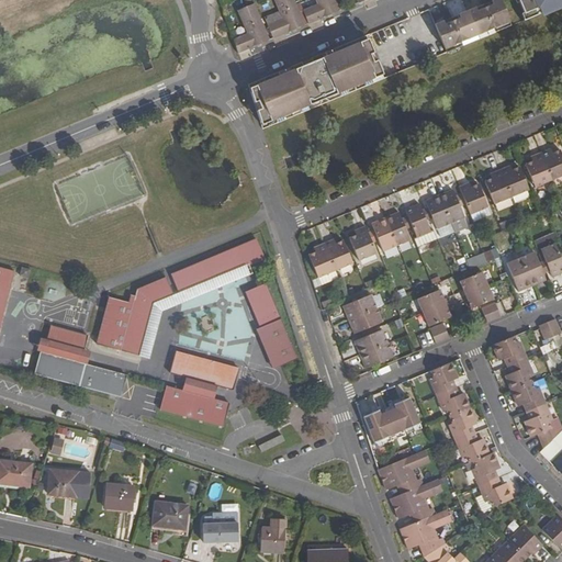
[(282,20),(268,25),(273,38),(304,25),(293,0),(278,0),(285,18),(282,20)]
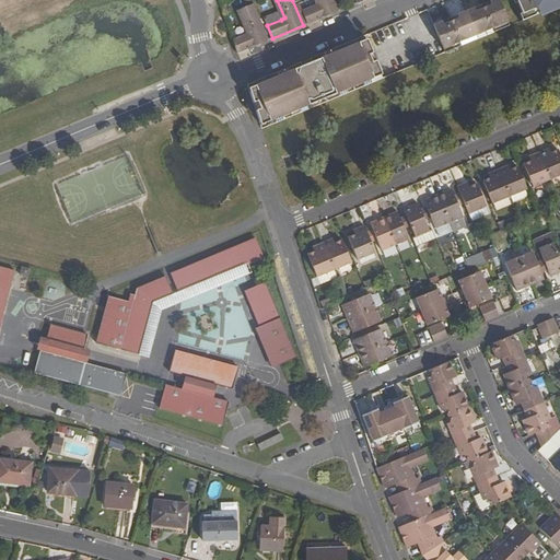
[(277,0),(273,0),(281,20),(284,18),(277,0)]
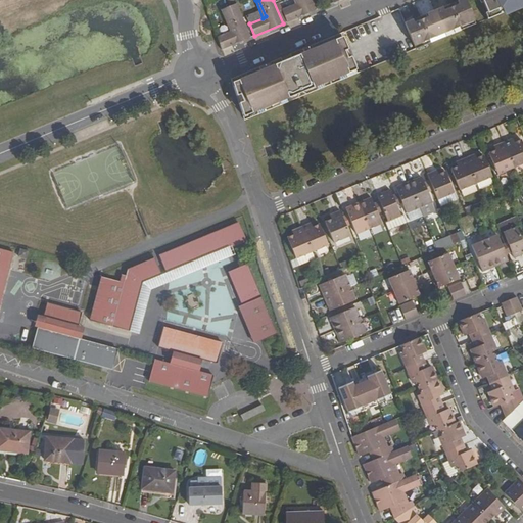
[(295,4),(282,10),(287,22),(316,10),(312,0),(297,0),(298,3),(295,4)]
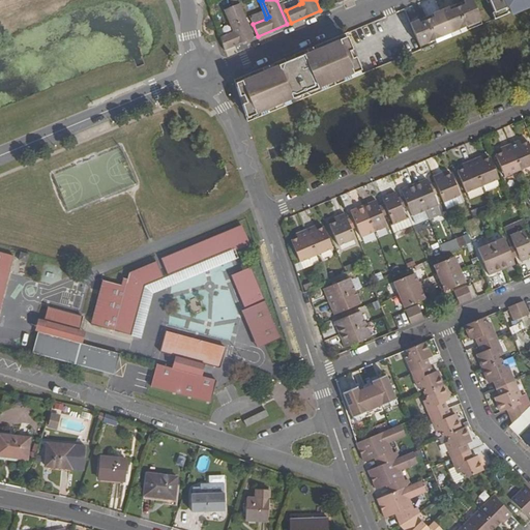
[(471,0),(465,0),(455,4),(467,30),(481,24),(471,0)]
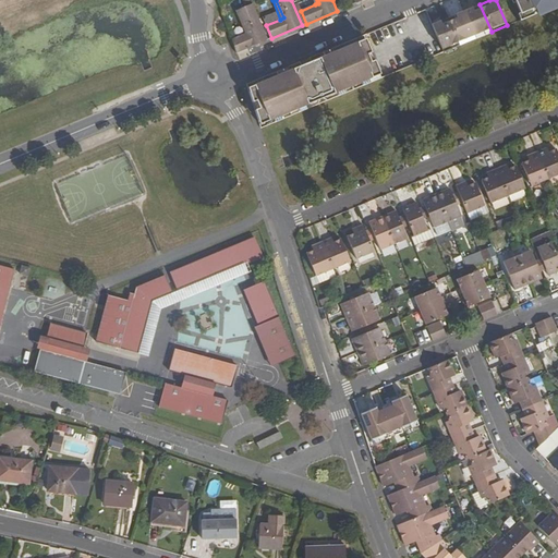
[(526,17),(557,3),(557,0),(514,0),(521,14),(525,13),(526,17)]
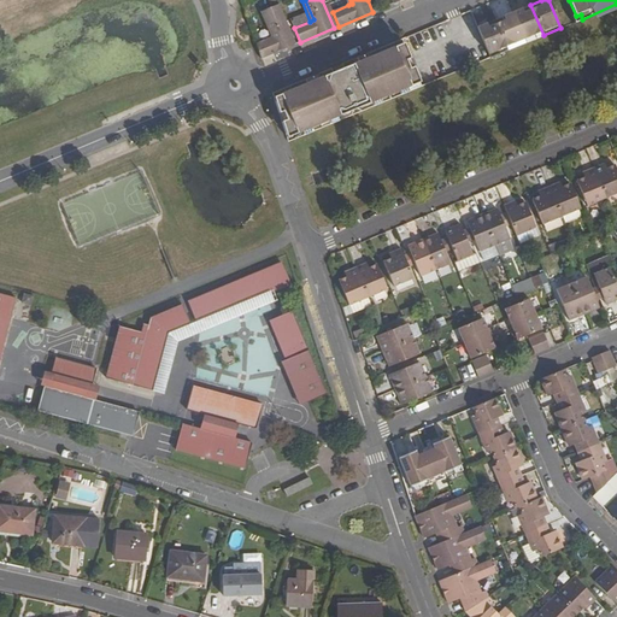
[(271,37),(256,45),(262,59),(295,45),(278,5),(264,10),(275,36),(271,37)]
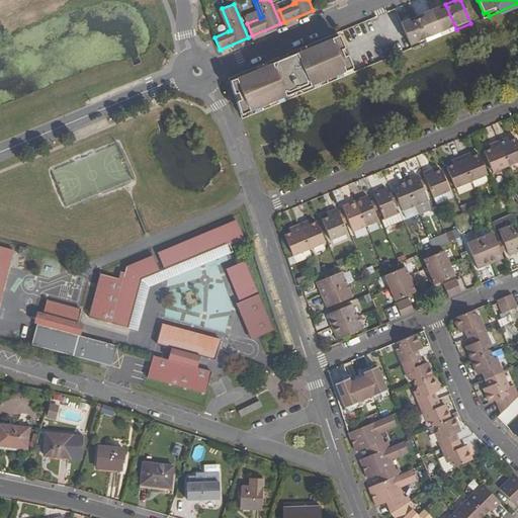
[(445,4),(430,10),(441,36),(456,29),(445,4)]
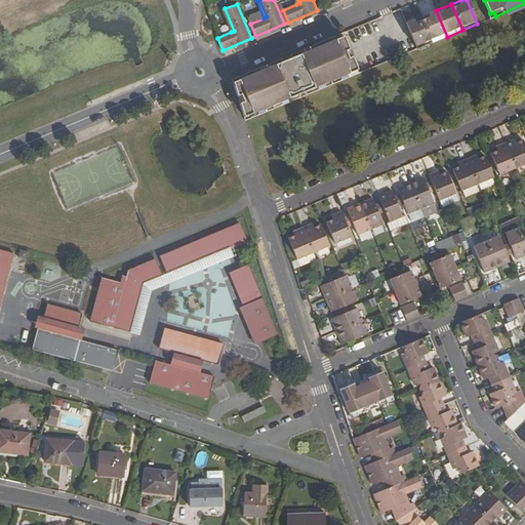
[(225,8),(221,10),(231,32),(234,31),(225,8)]
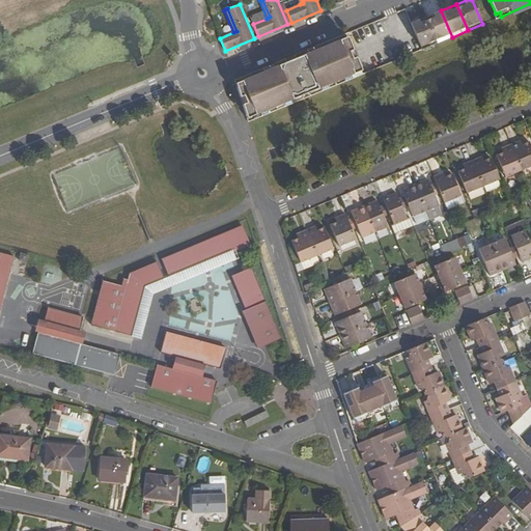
[(441,10),(426,17),(437,44),(452,37),(441,10)]
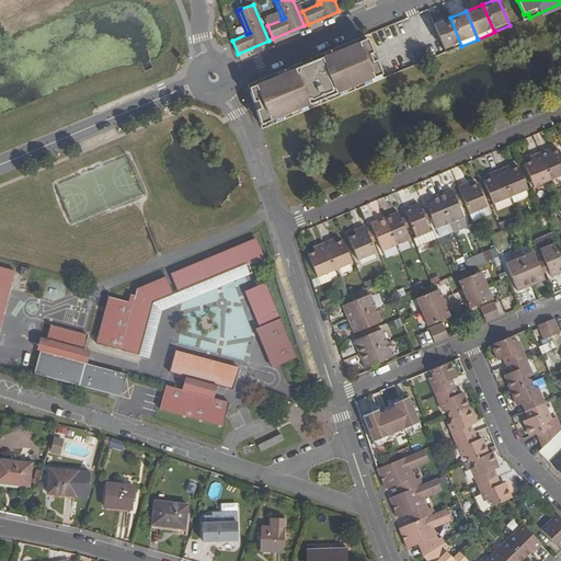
[(450,18),(434,24),(446,53),(461,46),(450,18)]
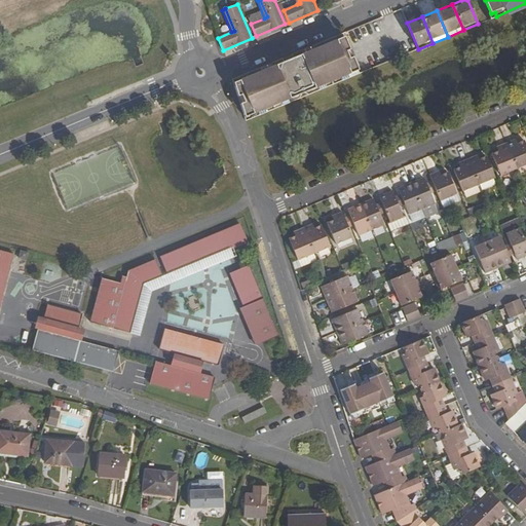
[(344,36),(233,82),(246,121),(361,73),(344,36)]
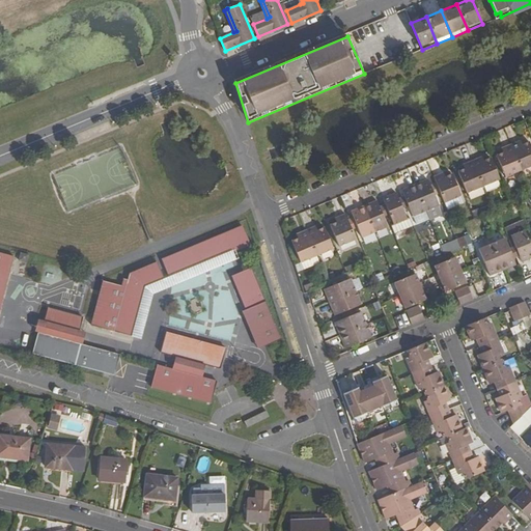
[(518,142),(511,144),(522,170),(530,166),(530,146),(529,141),(522,144),(520,145),(518,142)]
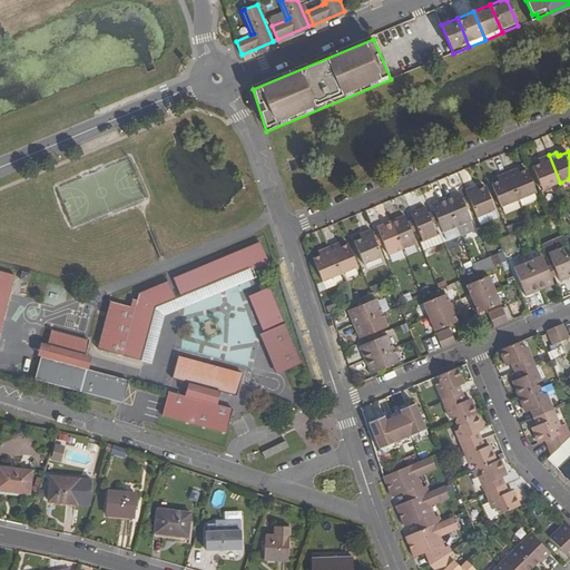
[(540,164),(532,167),(542,190),(560,183),(549,155),(541,158),(543,163),(540,164)]
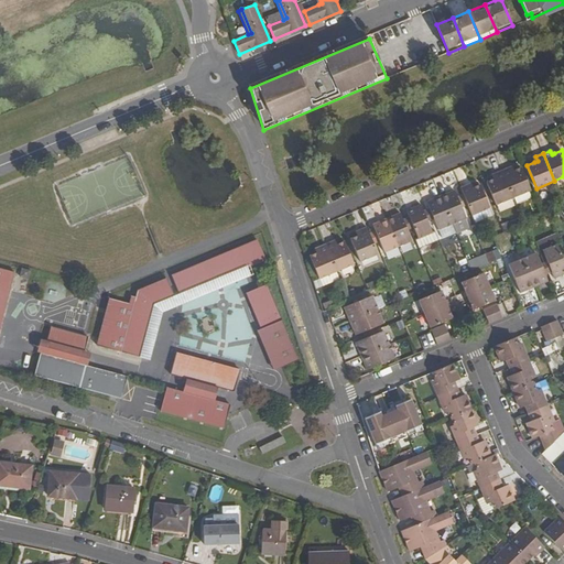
[(509,167),(501,171),(513,198),(530,191),(521,167),(513,171),(510,172),(509,167)]
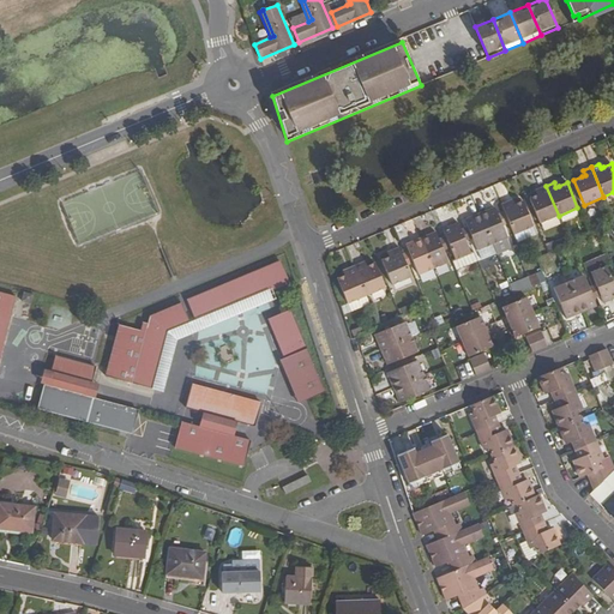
[(540,223),(559,216),(546,186),(539,190),(540,193),(537,194),(529,198),(540,223)]
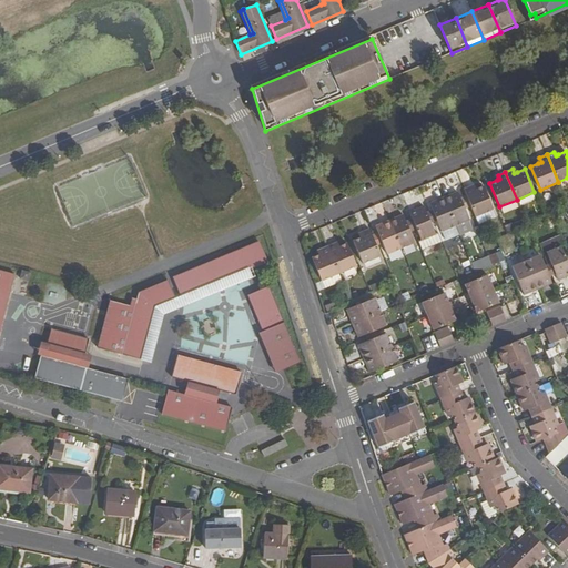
[(472,186),(464,189),(475,216),(493,210),(483,185),(476,189),(473,190),(472,186)]
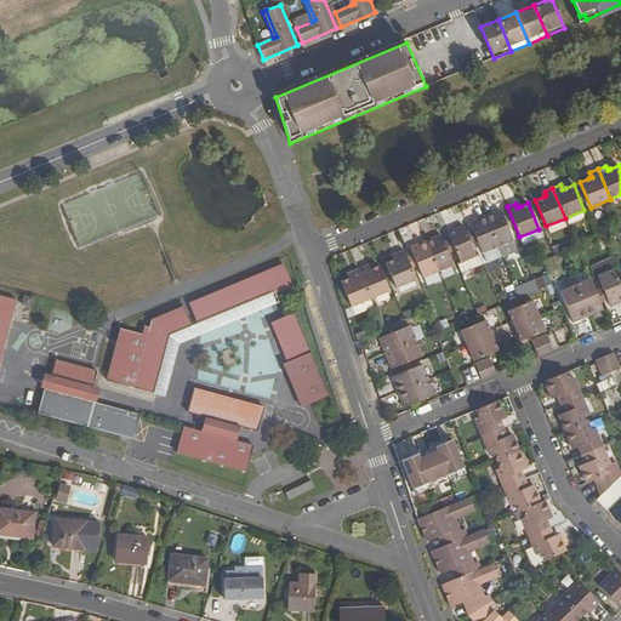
[(500,210),(485,216),(497,246),(513,240),(500,210)]
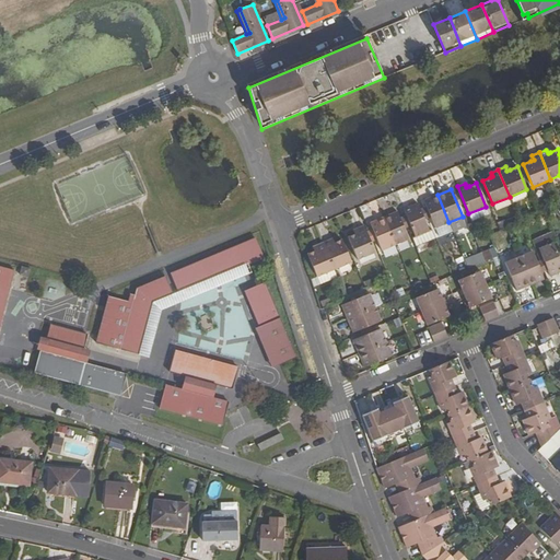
[(435,229),(448,222),(438,195),(423,200),(435,229)]
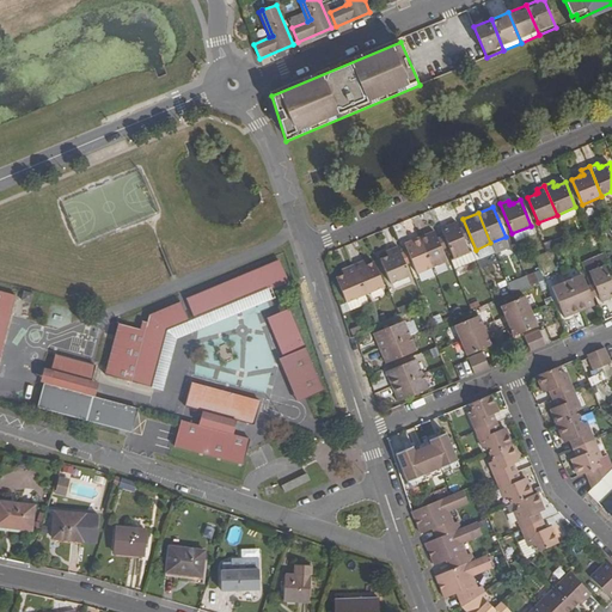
[(454,258),(469,252),(457,222),(441,228),(454,258)]
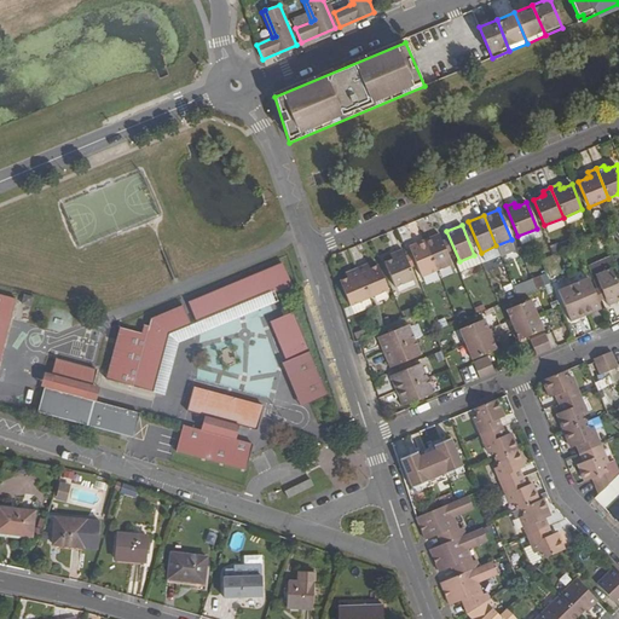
[(437,271),(451,265),(439,233),(423,241),(437,271)]
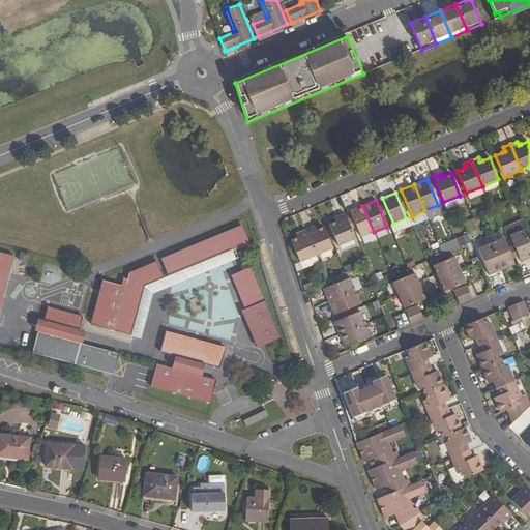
[(362,206),(350,211),(361,237),(374,232),(362,206)]
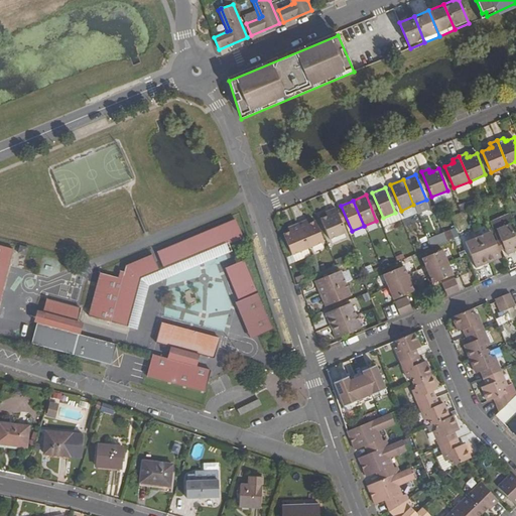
[(404,218),(416,212),(413,205),(401,211),(404,218)]
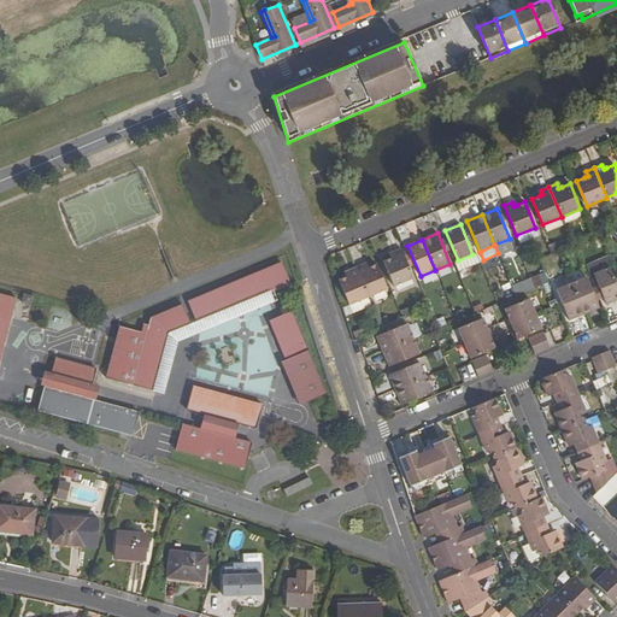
[(394,286),(413,278),(400,248),(393,252),(394,257),(392,258),(383,262),(394,286)]
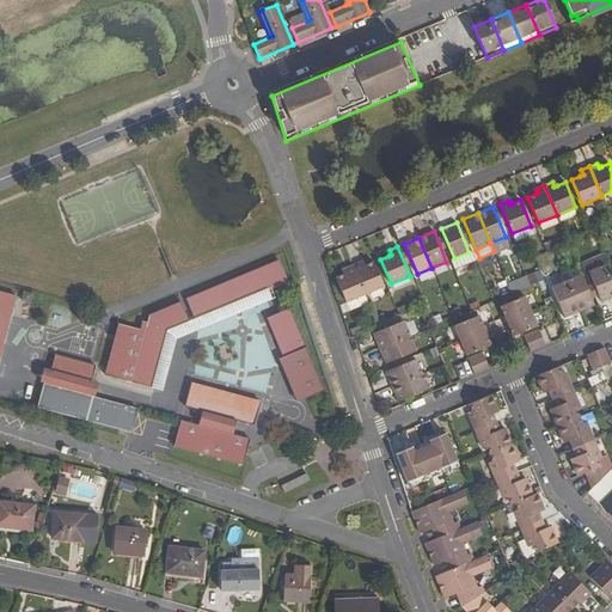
[(604,265),(599,256),(585,262),(589,271),(604,265)]
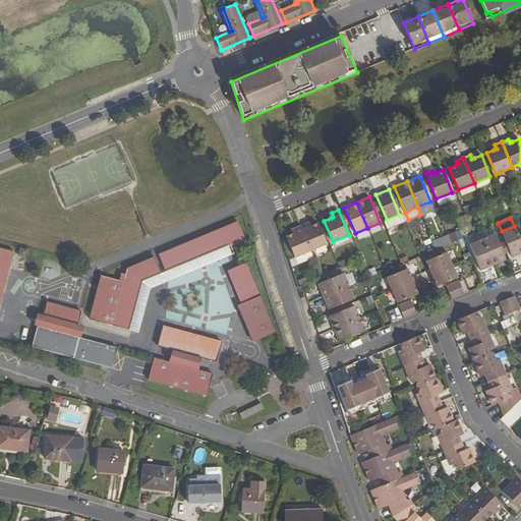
[(237,222),(160,254),(168,273),(226,248),(245,240),(237,222)]
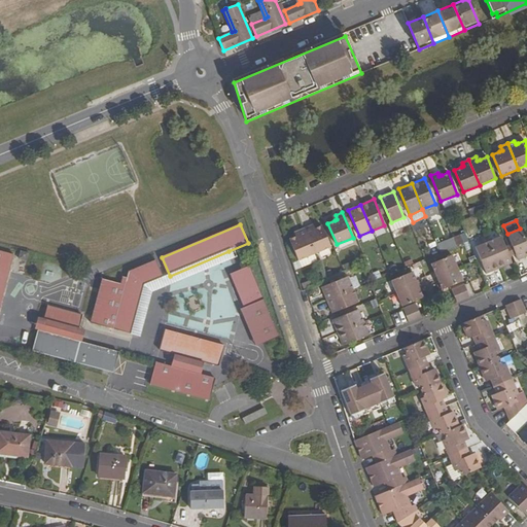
[(310,225),(304,229),(314,254),(330,247),(321,225),(315,229),(312,230),(310,225)]
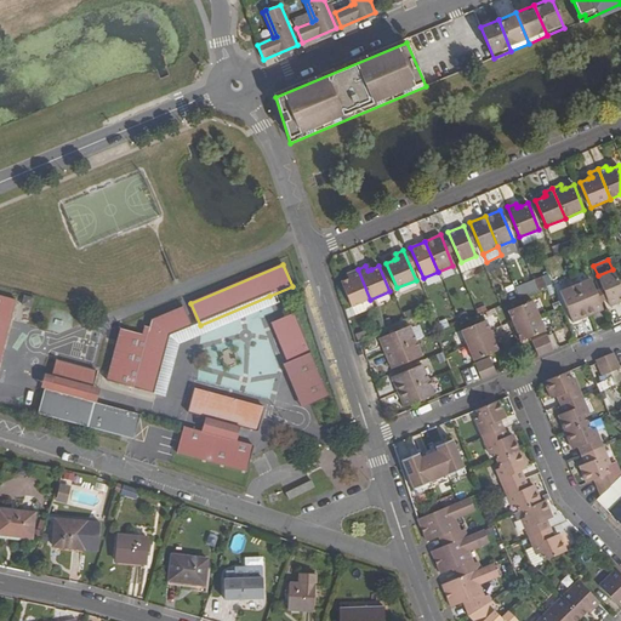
[(352,307),(370,300),(358,269),(349,273),(352,277),(348,279),(341,281),(351,307),(352,307)]
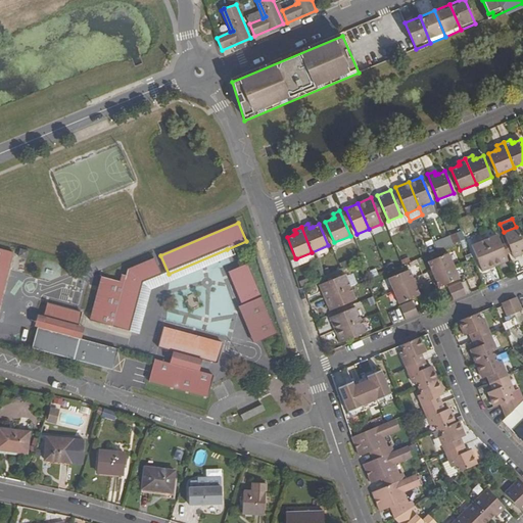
[(522,243),(516,227),(504,232),(514,258),(522,253),(522,243)]
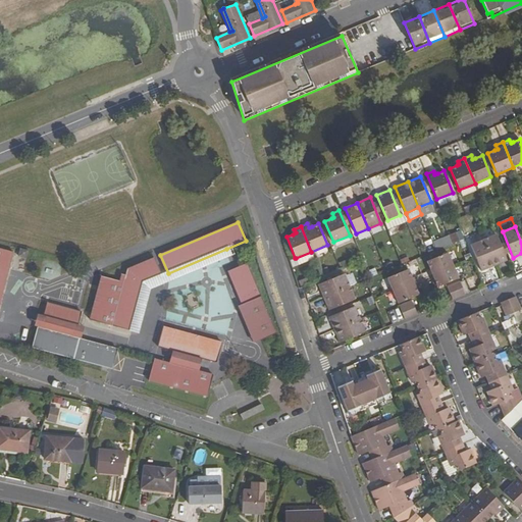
[(456,232),(449,236),(452,244),(460,241),(456,232)]
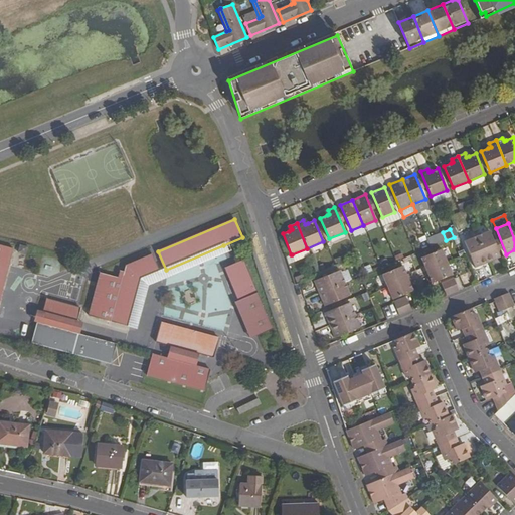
[(489,231),(477,236),(488,262),(500,256),(489,231)]
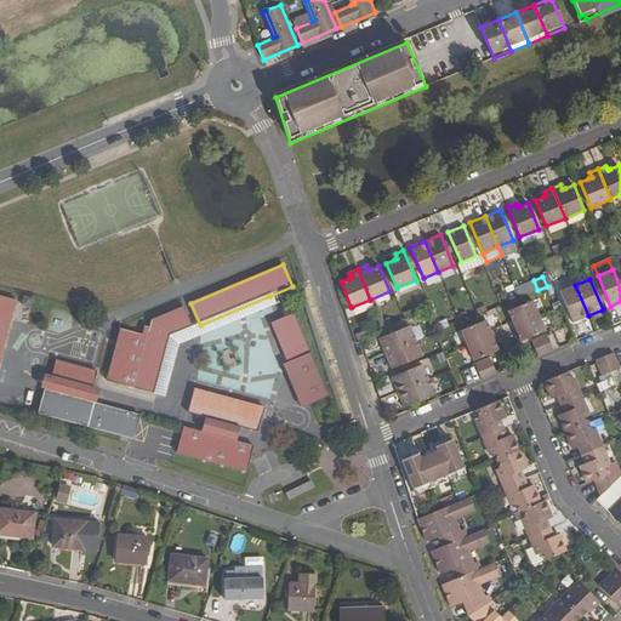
[(534,280),(524,284),(529,294),(537,290),(534,280)]
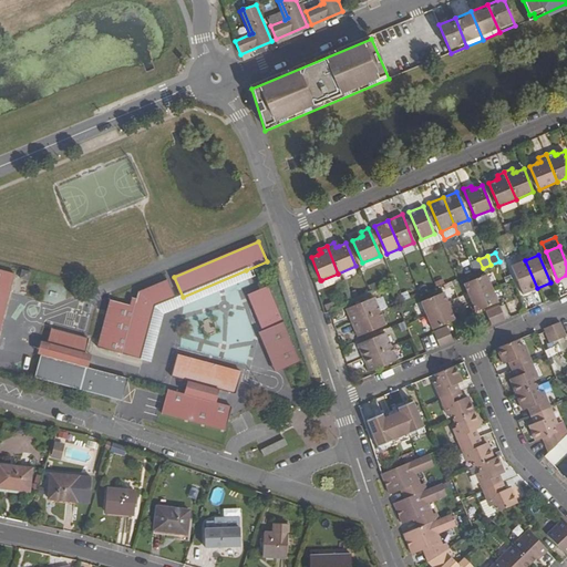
[(525,260),(512,266),(523,294),(537,288),(525,260)]
